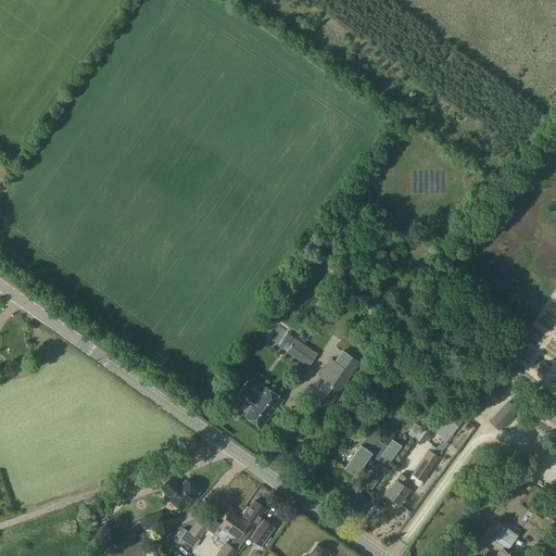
[(378,292),(368,295),(371,308),(382,305),(378,292)]
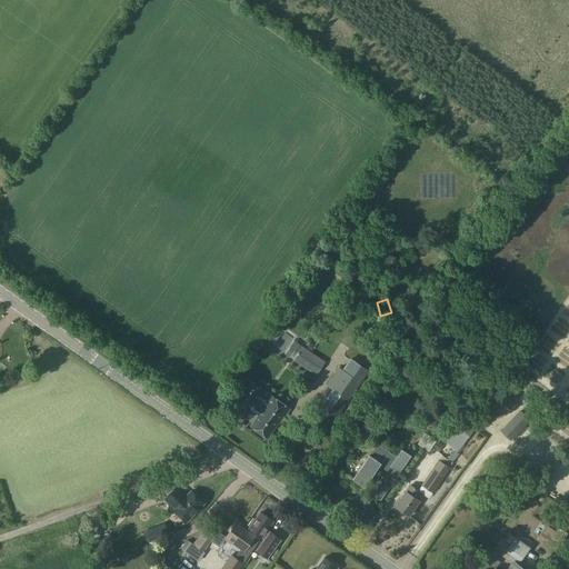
[(320,325),(315,332),(326,340),(331,331),(320,325)]
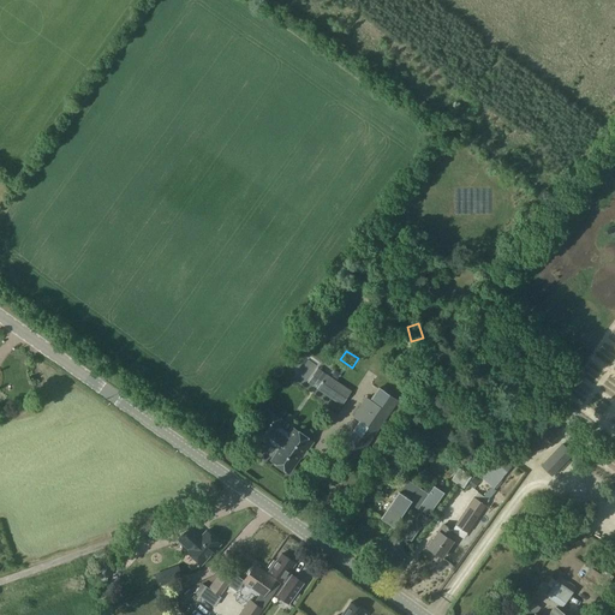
[(309,360),(299,369),(311,380),(320,371),(309,360)]
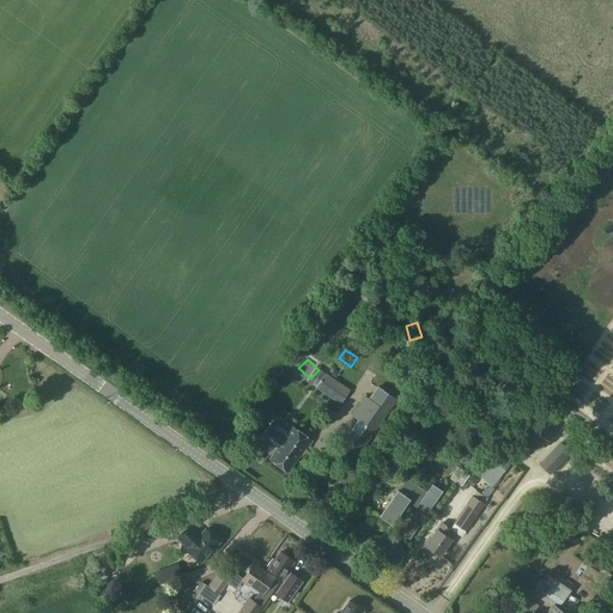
[(323,369),(313,384),(343,405),(350,395),(352,390),(323,369)]
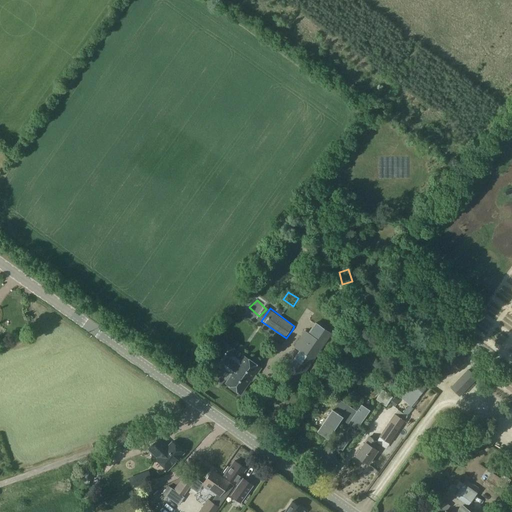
[(304,331),(295,345),(300,348),(282,376),(284,378),(281,383),(292,391),(323,344),(304,331)]
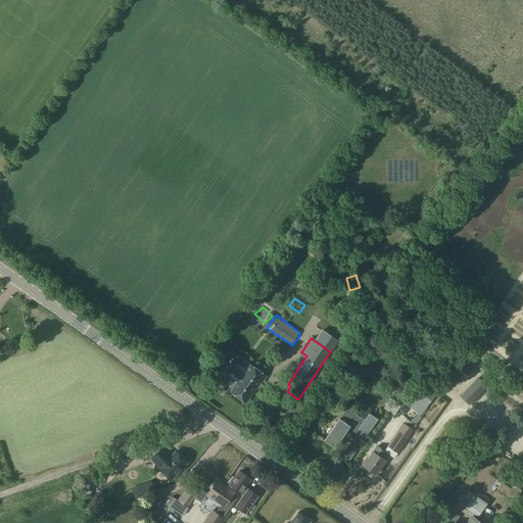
[(214,366),(229,377),(242,360),(227,348),(214,366)]
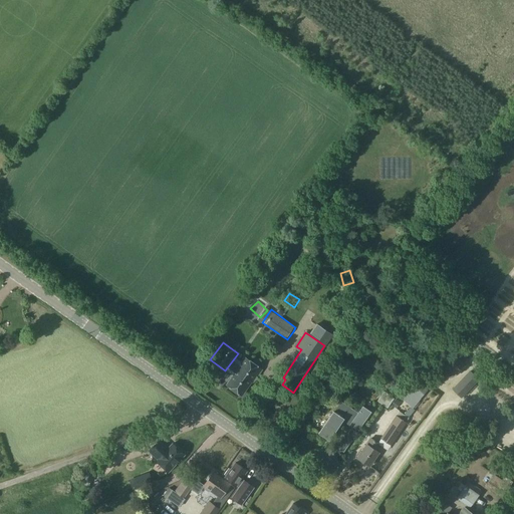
[(456,375),(466,364),(465,363),(469,358),(462,352),(458,357),(457,356),(447,367),(456,375)]
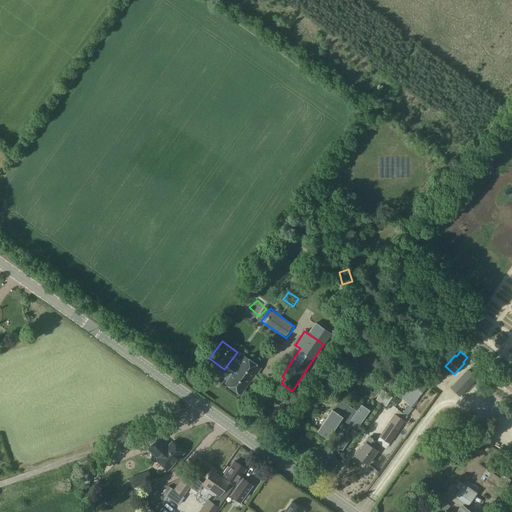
[(250,380),(251,381),(260,368),(243,356),(235,369),(236,369),(226,383),(241,393),(250,380)]
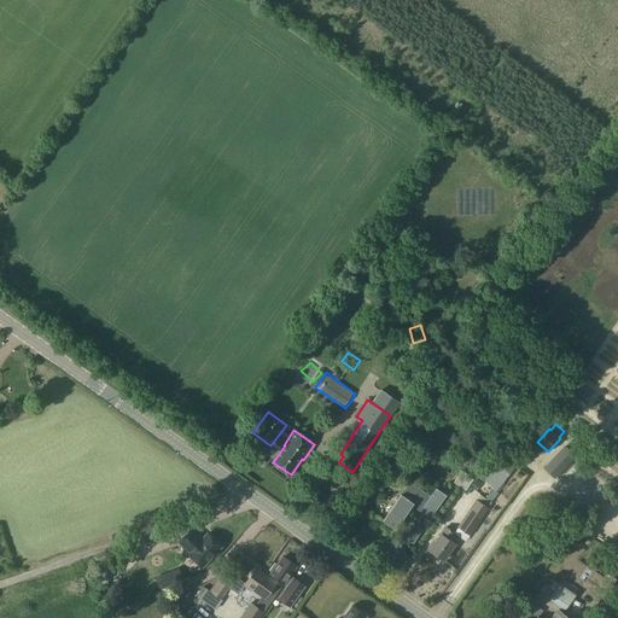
[(544,467),(555,478),(576,458),(565,447),(544,467)]
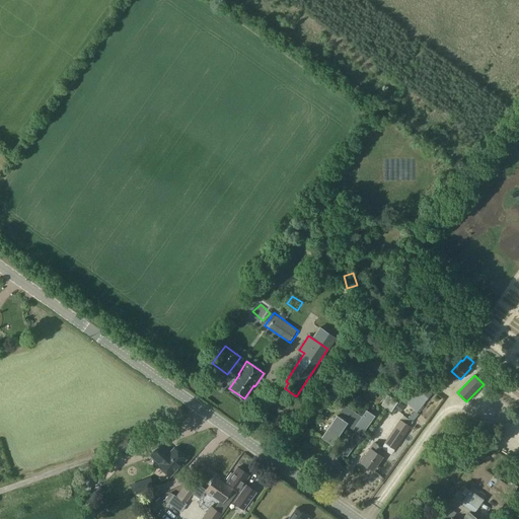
[(432,394),(420,384),(408,401),(418,411),(424,403),(424,402),(432,394)]
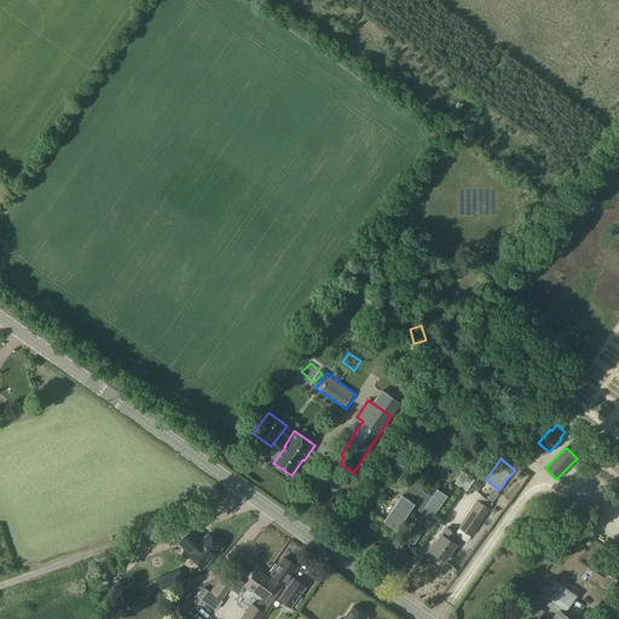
[(455,484),(467,492),(475,480),(463,472),(455,484)]
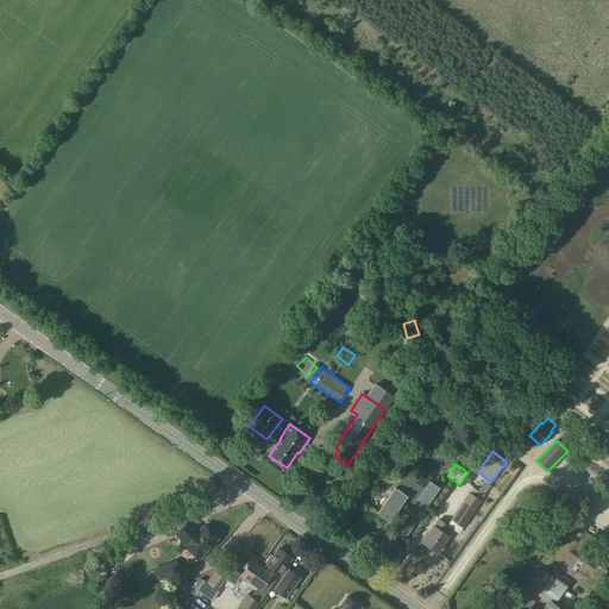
[(429,479),(424,488),(403,475),(377,513),(393,523),(396,519),(393,516),(399,509),(407,514),(401,522),(399,520),(395,527),(407,535),(419,518),(413,513),(418,506),(424,510),(440,487),(429,479)]
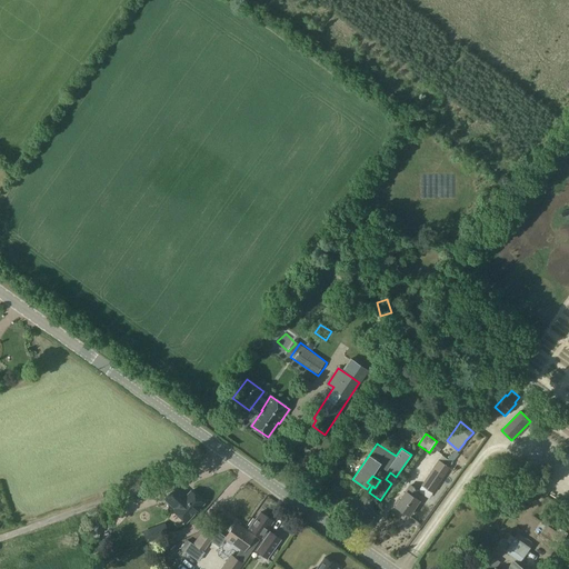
[(421,486),(430,491),(443,471),(446,472),(452,462),(448,459),(446,462),(441,459),(438,465),(438,463),(421,486)]
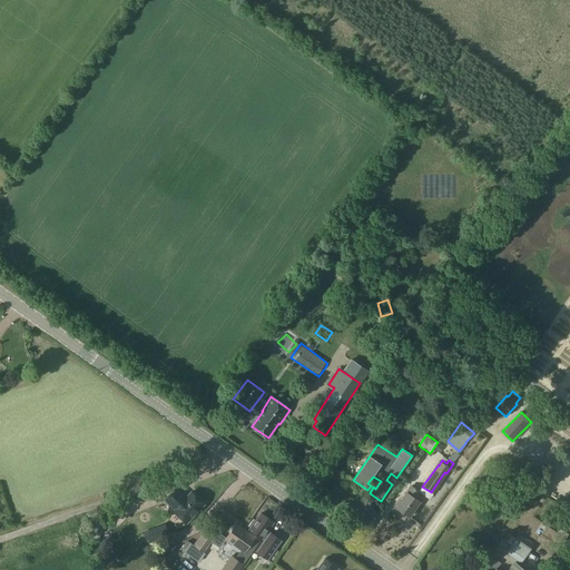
[(421,462),(416,472),(422,474),(426,464),(421,462)]
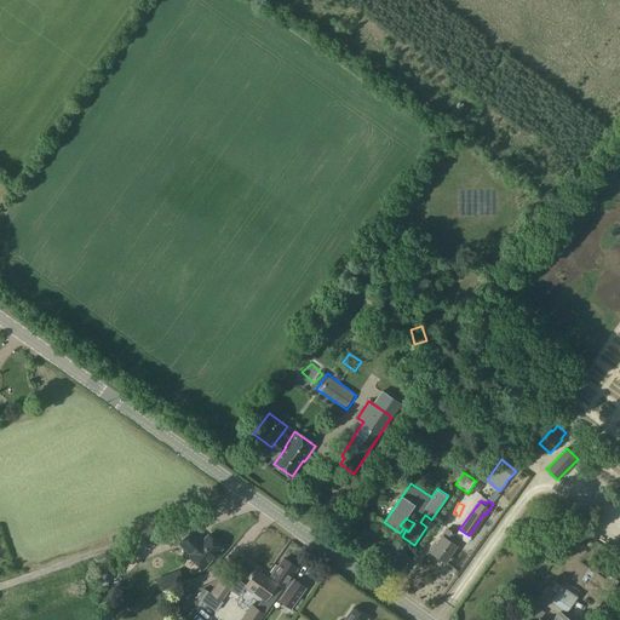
[(446,562),(457,546),(453,543),(458,535),(446,528),(441,535),(442,537),(431,552),(446,562)]
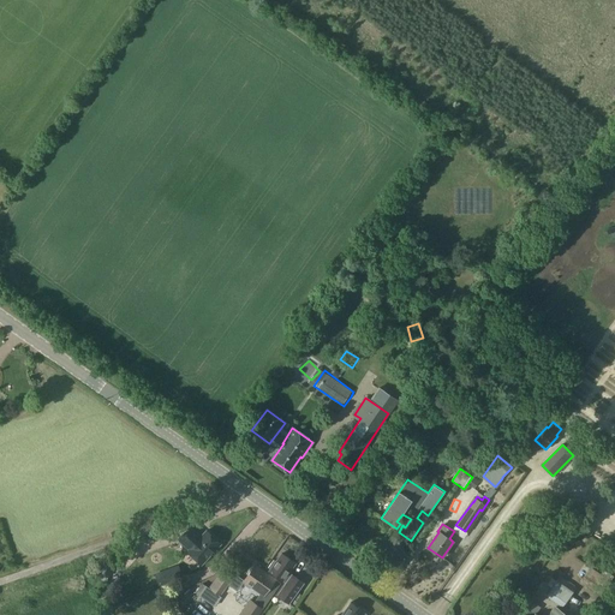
[(187,551),(202,565),(221,544),(207,531),(201,538),(197,536),(198,535),(190,526),(179,538),(190,549),(187,551)]
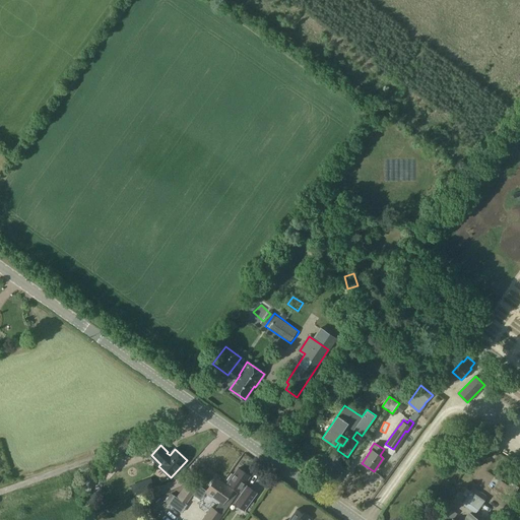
[(241,493),(242,494),(234,504),(244,511),(256,494),(244,484),(249,476),(238,468),(228,482),(228,483),(241,493)]
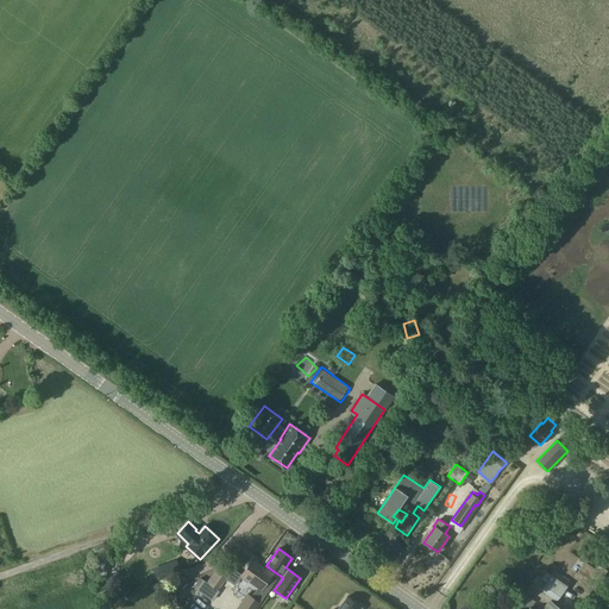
[(280,576),(282,577),(267,566),(265,569),(252,560),(242,576),(261,590),(270,576),(276,581),(280,576)]
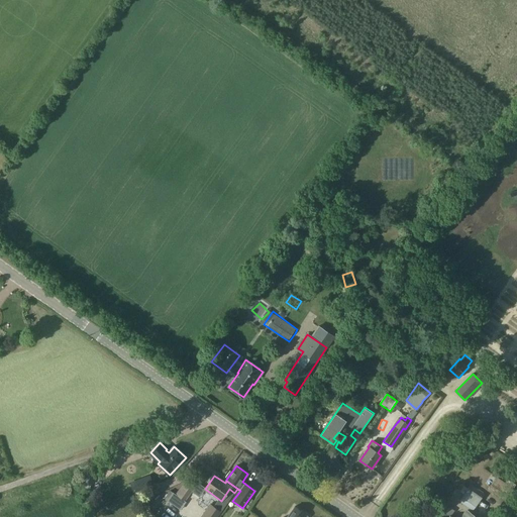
[(488,489),(502,499),(510,487),(496,477),(488,489)]
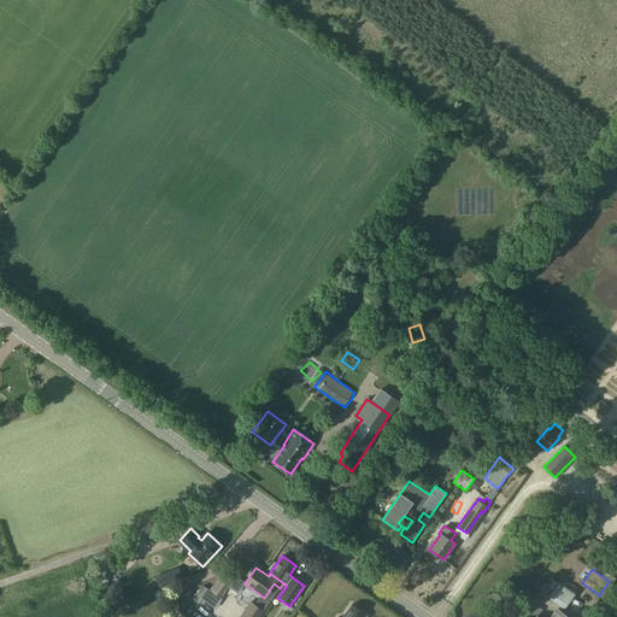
[(199,598),(216,610),(236,580),(224,571),(211,591),(206,587),(199,598)]
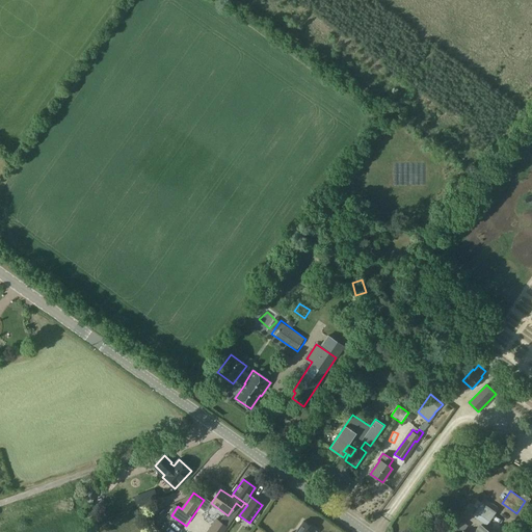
[(500,506),(485,497),(473,516),(486,526),(500,506)]
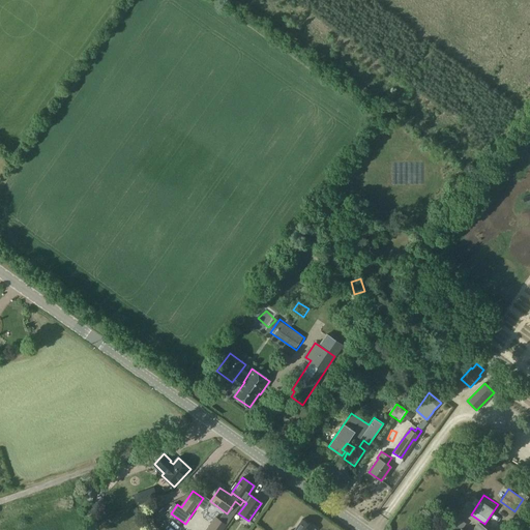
[(224,529),(226,527),(227,525),(215,517),(205,529),(224,529)]
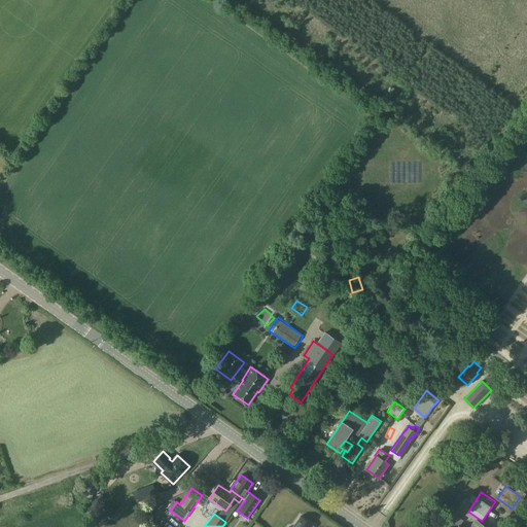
[(311,526),(310,526),(311,524),(301,517),(292,526),(311,526)]
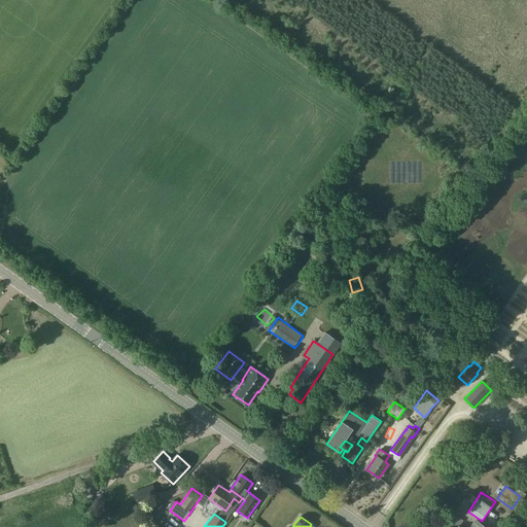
[(240,518),(232,520),(234,526),(236,526),(242,525),(240,518)]
